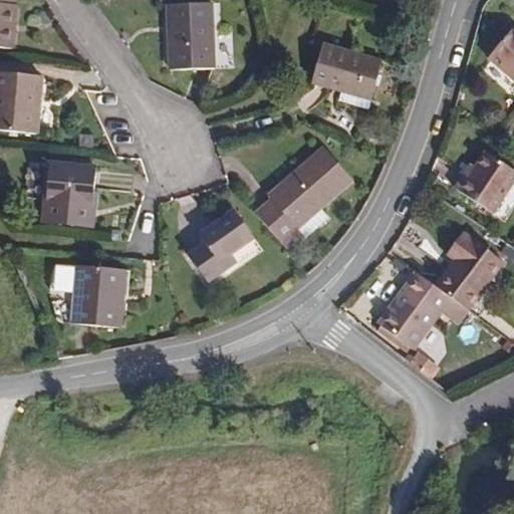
[(12,46),(16,2),(10,1),(9,0),(0,0),(0,44),(8,46),(12,46)]
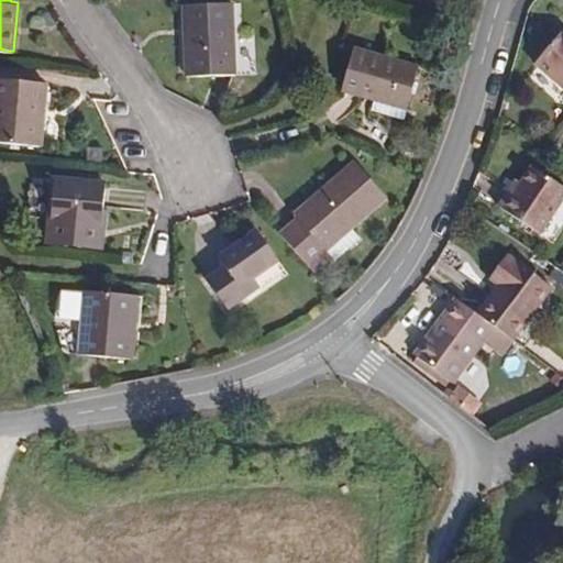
[(229,70),(224,0),(211,0),(178,1),(181,73),(229,70)]
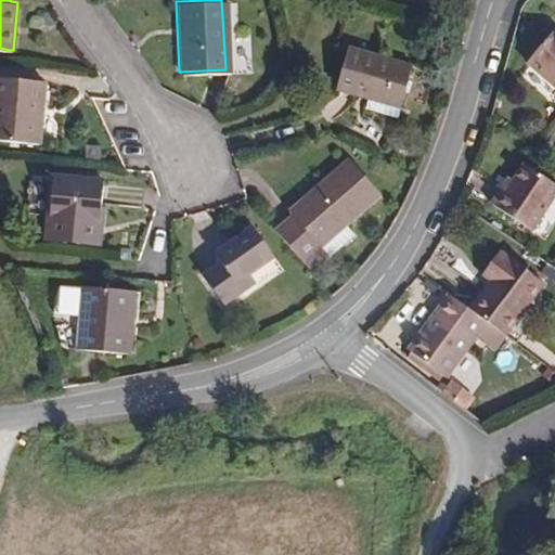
[(554,80),(554,26),(528,60),(554,80)]
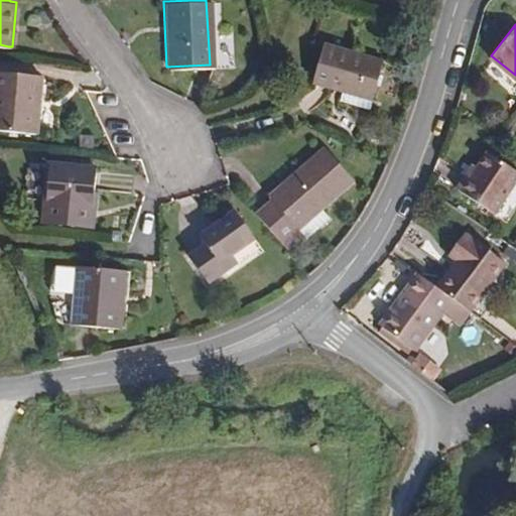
[(232,34),(219,34),(219,62),(233,61),(232,34)]
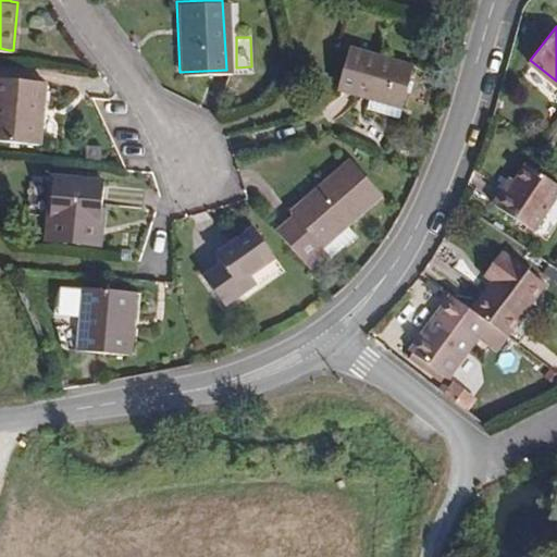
[(401,106),(413,62),(347,45),(335,87),(375,98),(401,106)]
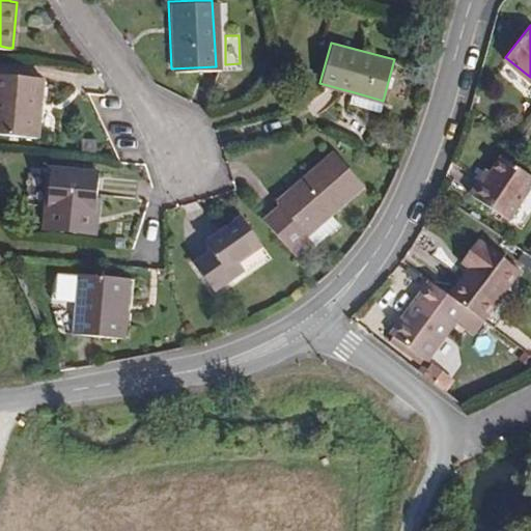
[(0,136),(38,139),(45,80),(0,76),(0,136)]
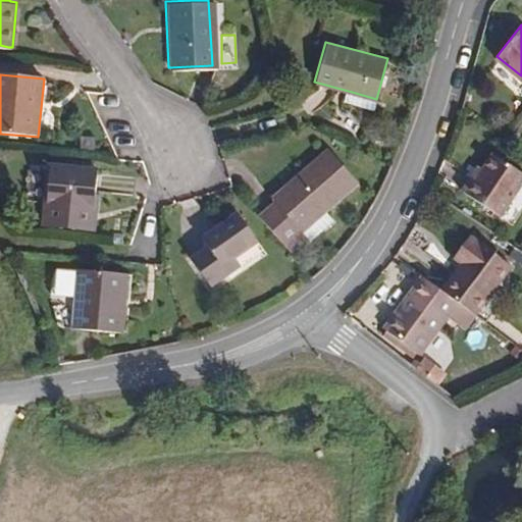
[(369,111),(376,99),(352,92),(345,105),(369,111)]
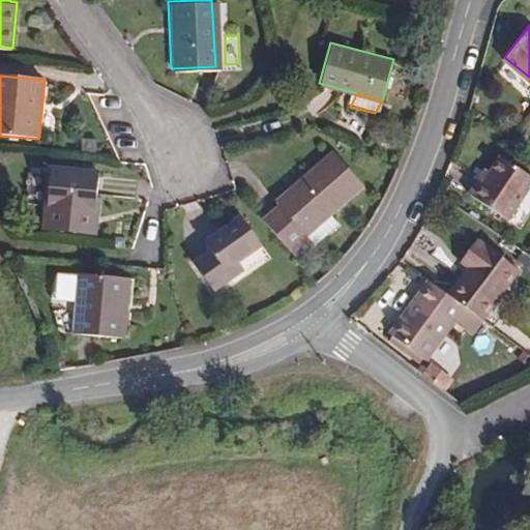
[(327,210),(359,181),(330,148),(274,198),(280,203),(262,217),(291,251),(307,236),(303,231),(327,210)]
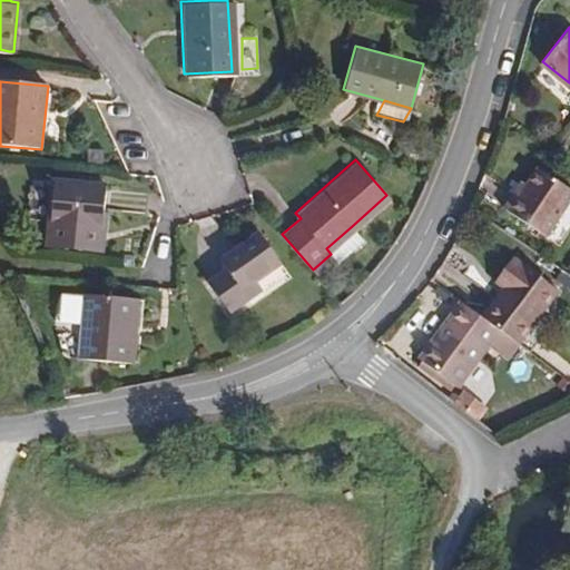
[(548,228),(569,194),(569,179),(541,161),(530,178),(523,189),(518,185),(507,202),(548,228)]
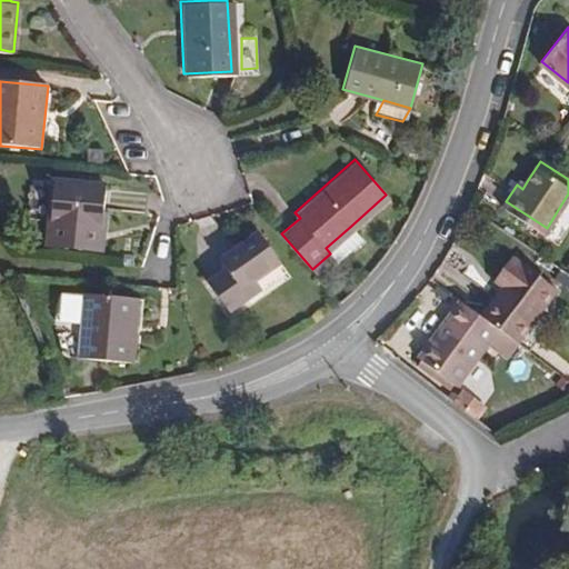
[(522,189),(529,178),(523,173),(517,185),(522,189)]
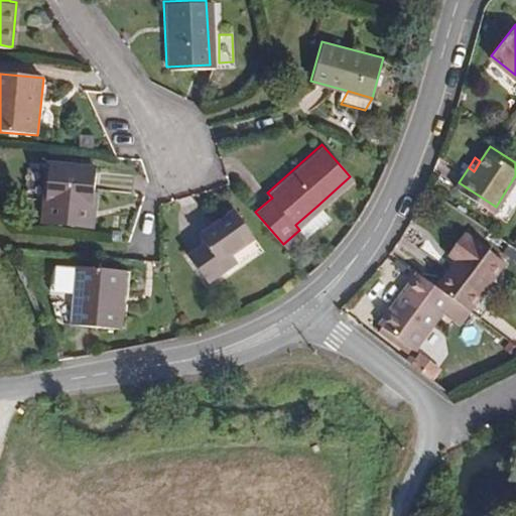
[(93,198),(96,165),(49,161),(43,219),(96,225),(99,199),(93,198)]
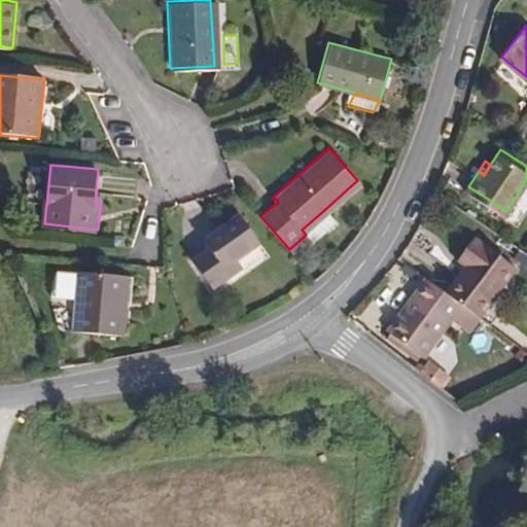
[(311,240),(334,219),(325,209),(302,230),(306,235),(311,240)]
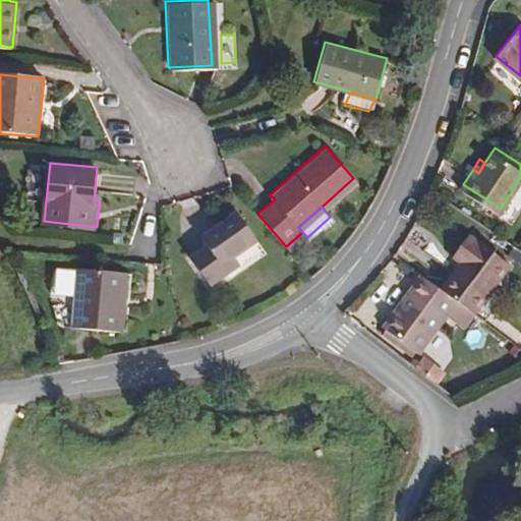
[(255,234),(236,210),(200,235),(206,242),(190,254),(210,280),(236,262),(230,253),(255,234)]
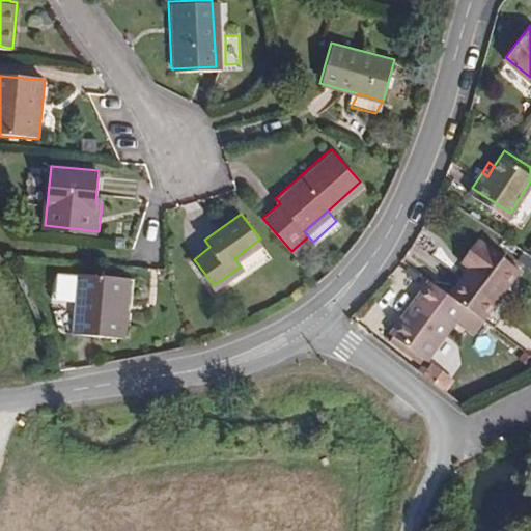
[(474,261),(492,238),(486,234),(470,257),(474,261)]
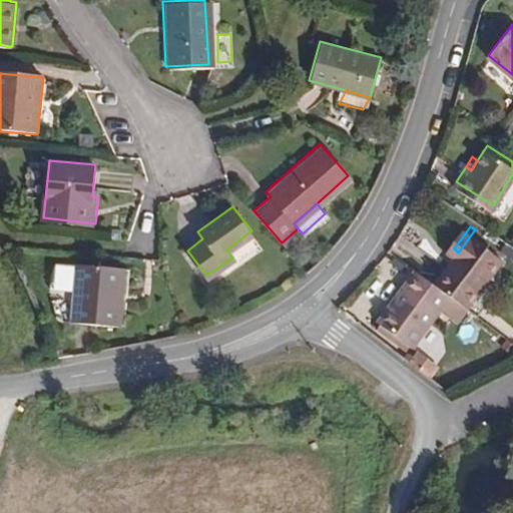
[(474,305),(509,252),(475,229),(458,252),(462,255),(467,260),(460,269),(455,266),(443,283),(464,298),(474,305)]
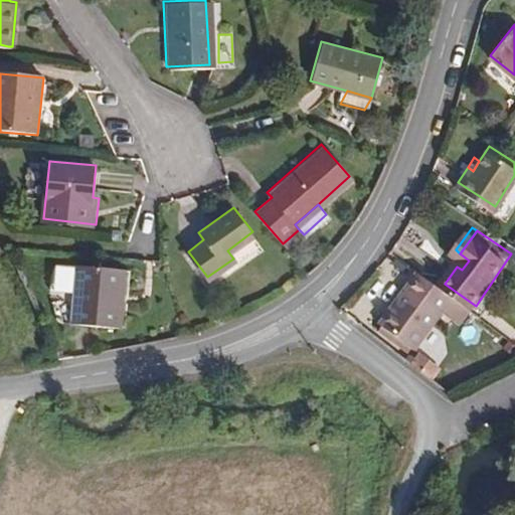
[(462,270),(469,261),(464,256),(457,267),(462,270)]
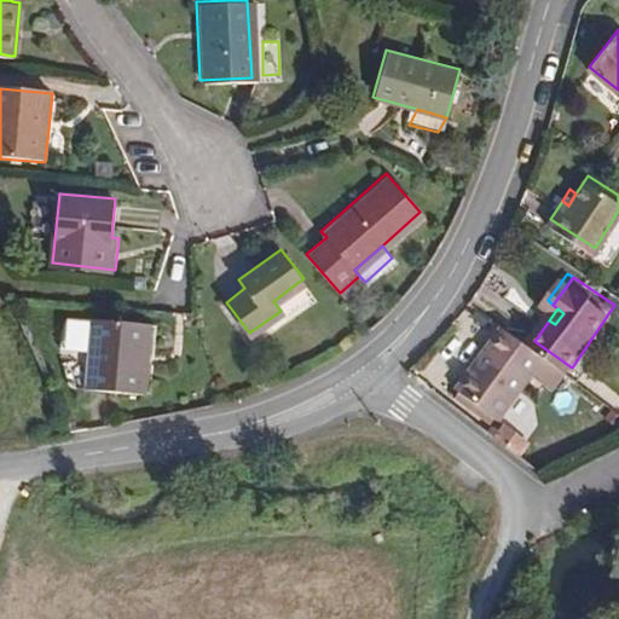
[(142,392),(151,324),(93,317),(86,386),(142,392)]
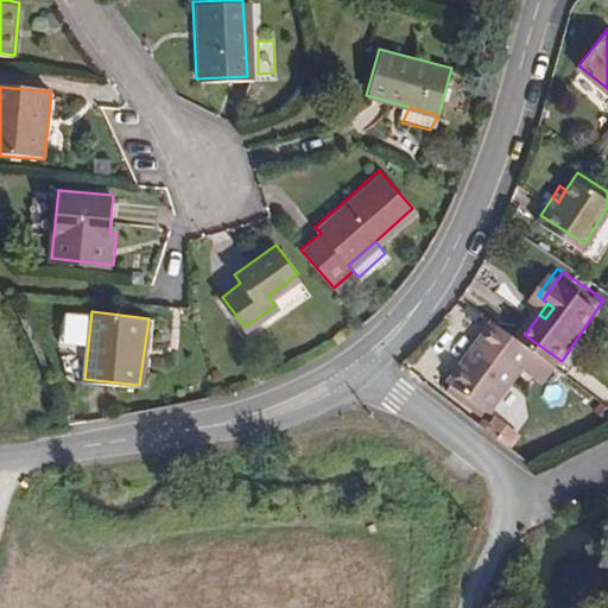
[(538,369),(550,353),(525,335),(492,312),(451,373),(493,403),(523,360),(538,369)]
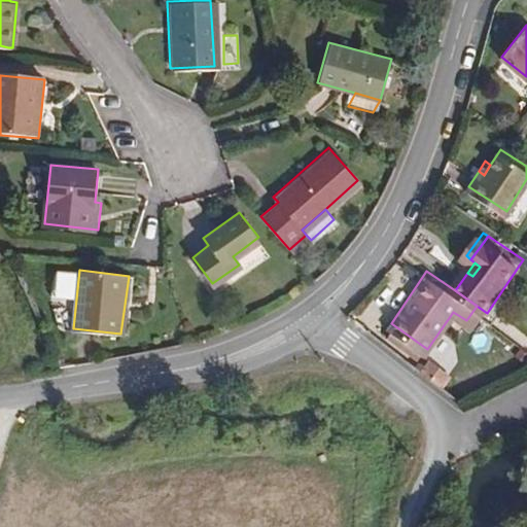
[(453,376),(429,359),(420,373),(444,388),(453,376)]
